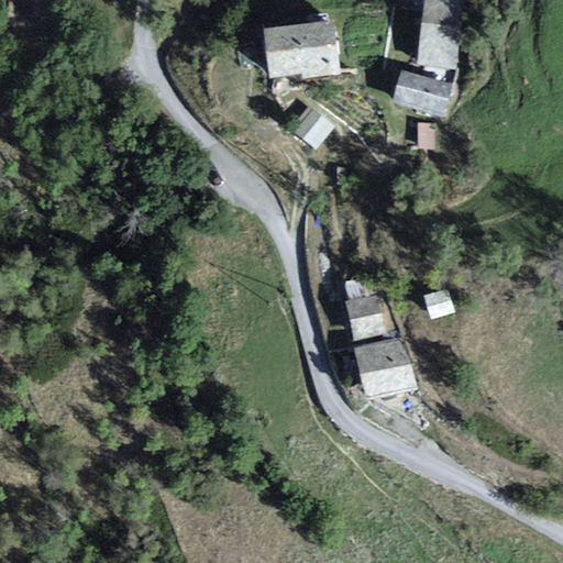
[(424,0),(417,64),(456,69),(464,0),(424,0)]
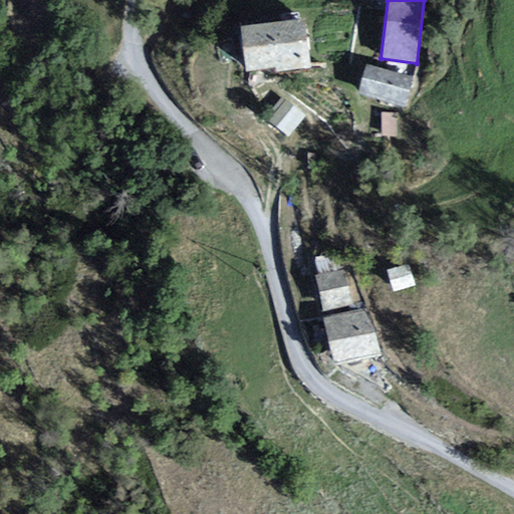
[(305,19),(240,26),(245,71),(275,68),(276,71),(310,67),(305,19)]
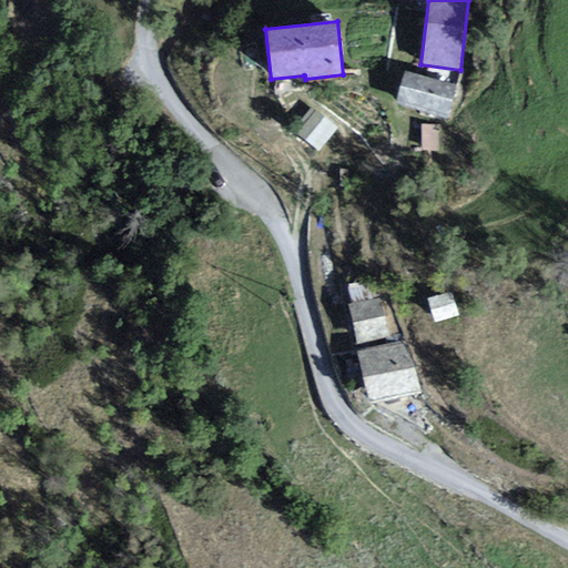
[(456,84),(405,70),(395,104),(447,118),(456,84)]
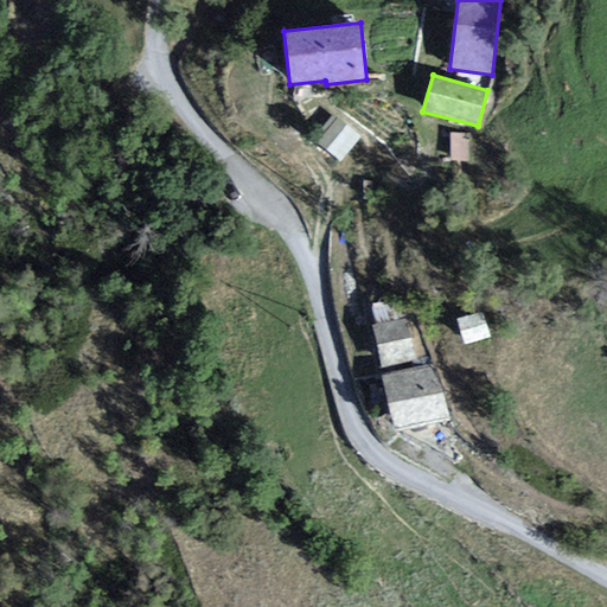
[(340,163),(362,136),(333,114),(312,141),(340,163)]
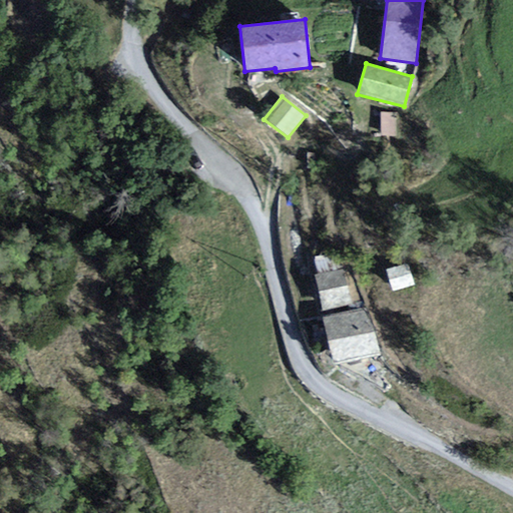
[(396,111),(380,112),(381,134),(396,134),(396,111)]
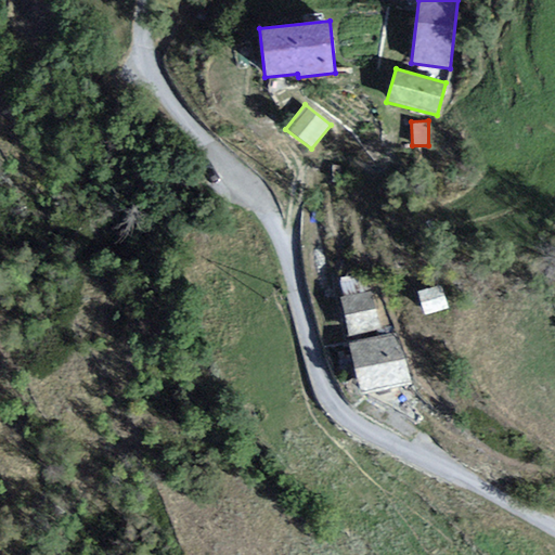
[(442,284),(418,291),(425,314),(449,308),(442,284)]
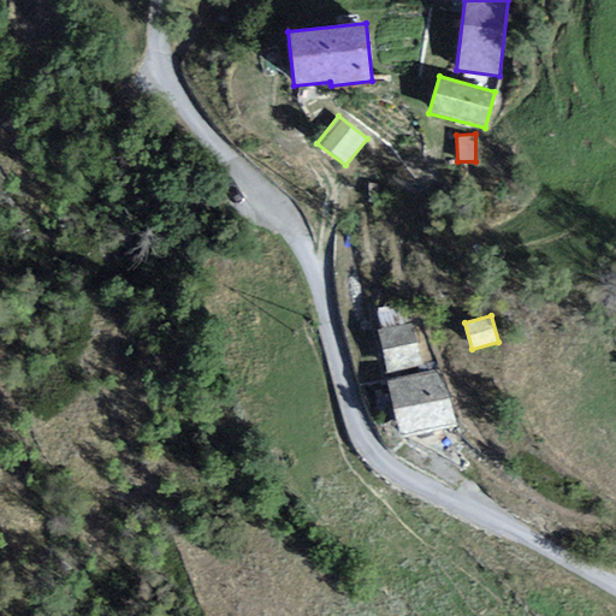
[(377,330),(389,374),(422,366),(410,321),(377,330)]
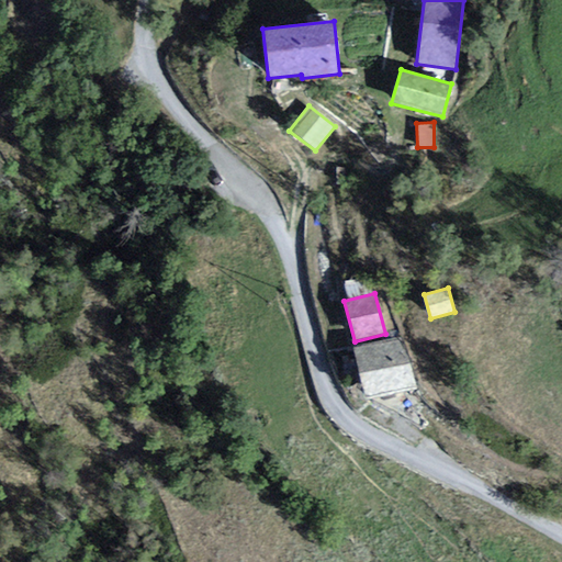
[(404,337),(352,348),(362,397),(414,386),(404,337)]
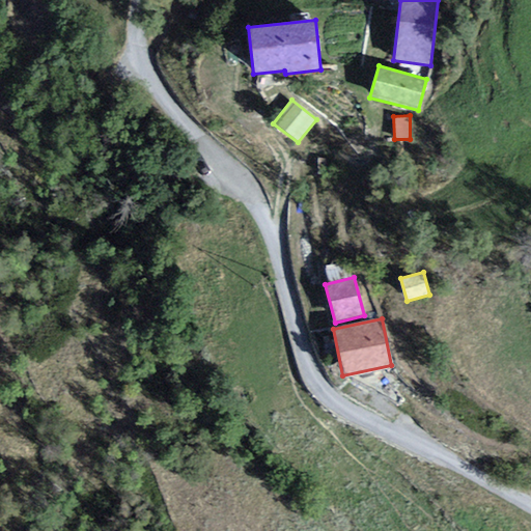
All buildings are outlined.
